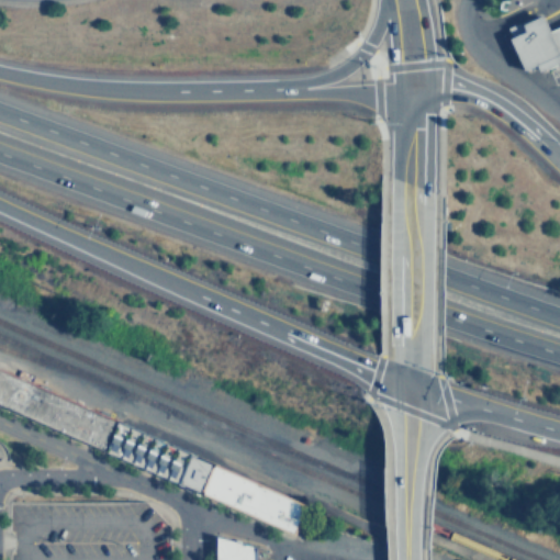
[(544,17),(507,32),(526,74),(537,68),(540,75),(559,65),(559,52),(550,32),(544,17)]
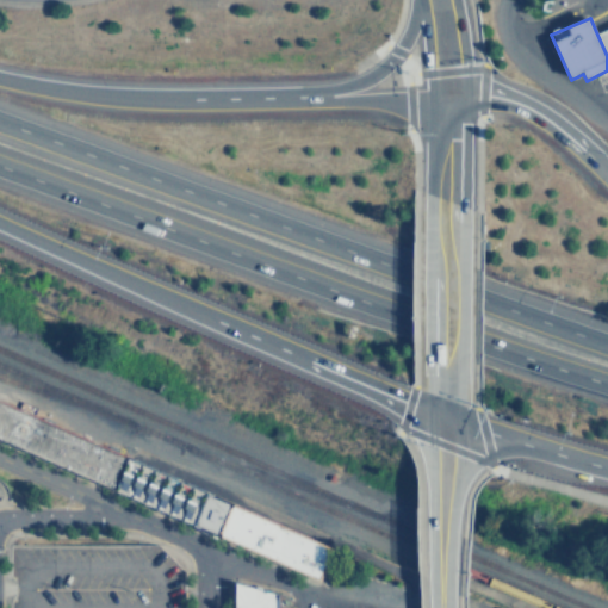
[(597,35),(607,30),(607,56),(597,35)]
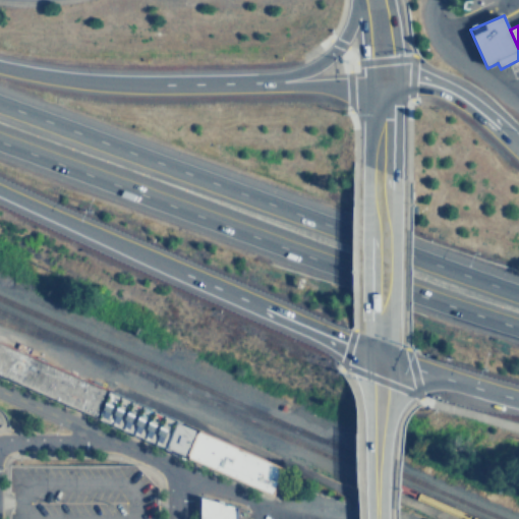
[(0,375),(0,342),(113,392),(101,419),(0,375)]
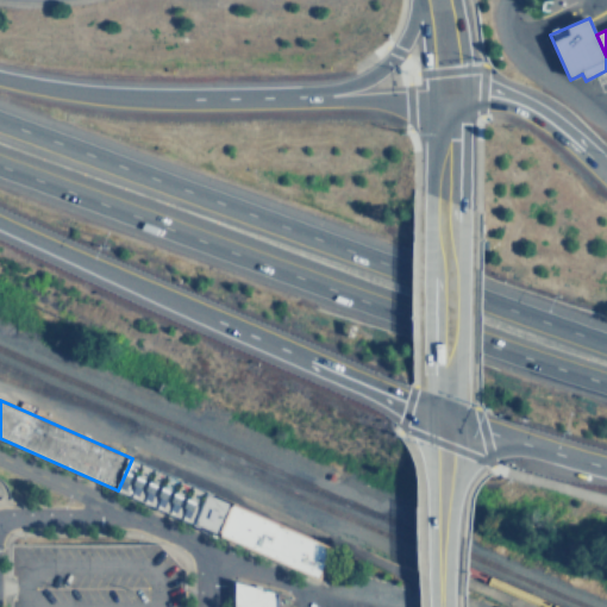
[(195,524),(118,490),(132,458),(210,493),(195,524)]
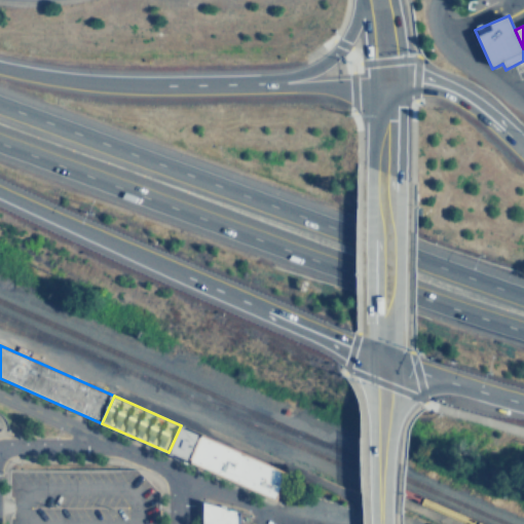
[(201,435),(190,462),(188,461),(169,452),(181,425),(201,435)]
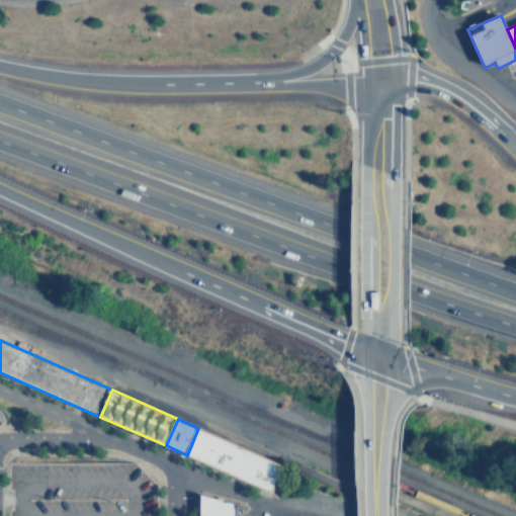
[(187,455),(198,428),(284,465),(272,493),(235,477),(187,455)]
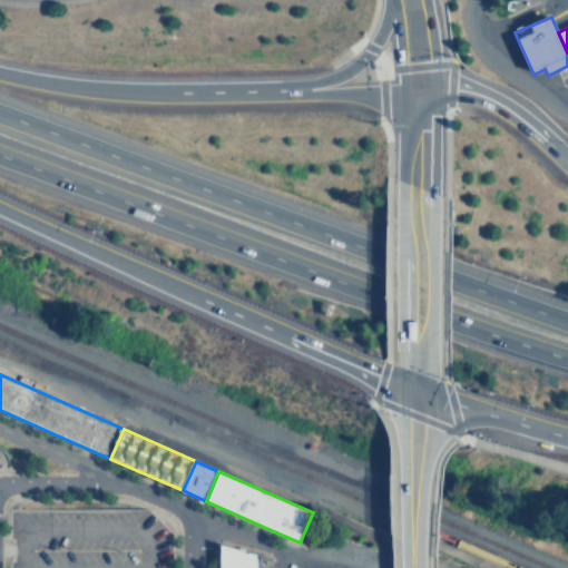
[(218,544),(218,567),(261,567),(261,555),(218,544)]
